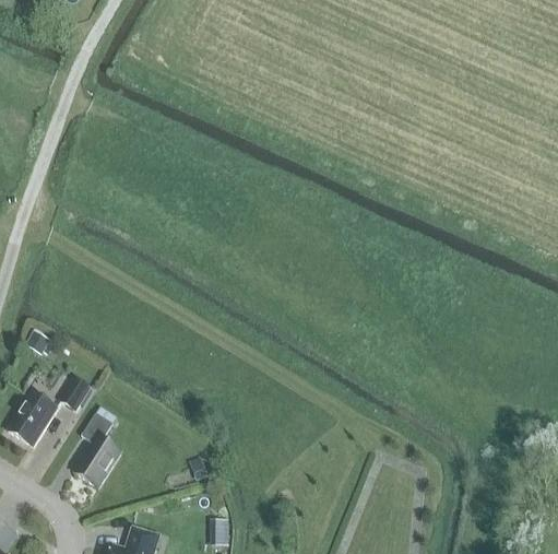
[(35,331),(28,342),(42,350),(48,339),(35,331)]
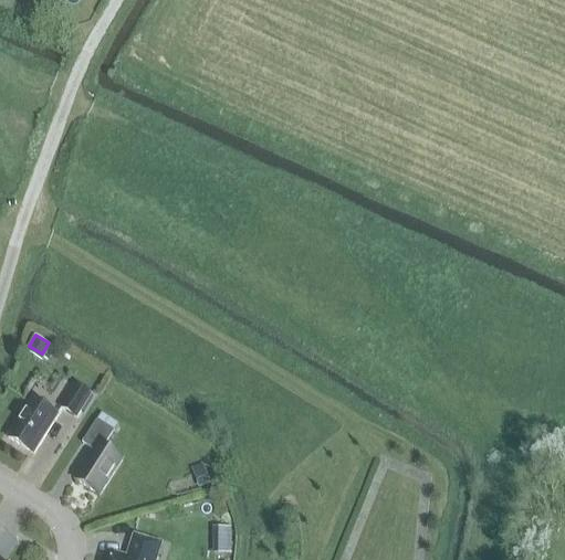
[(60,407),(76,416),(92,392),(74,382),(60,407)]
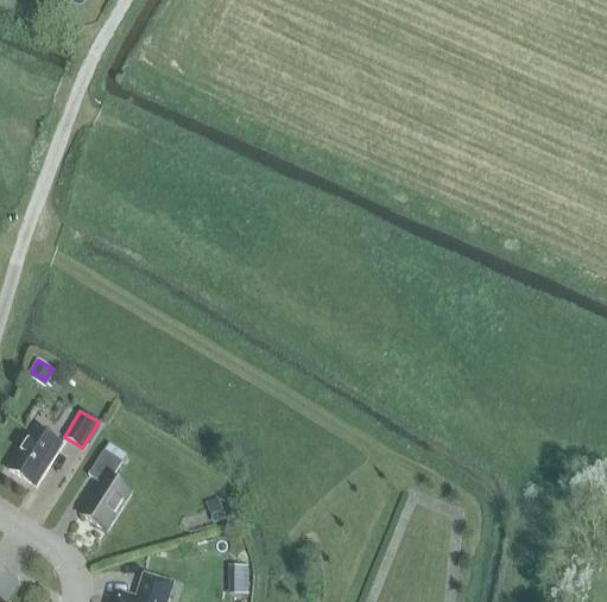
[(8,467),(36,483),(62,444),(33,426),(8,467)]
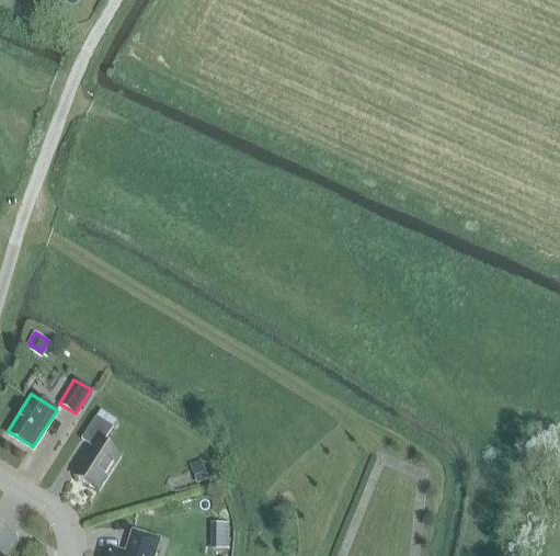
[(75,473),(99,488),(121,453),(102,441),(117,418),(100,407),(81,437),(93,443),(75,473)]
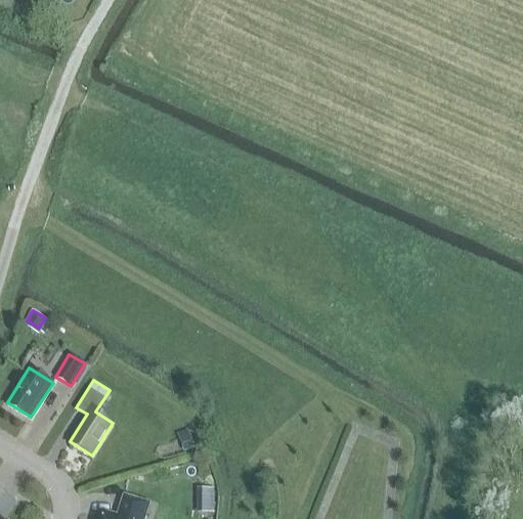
[(190,433),(182,436),(187,449),(195,446),(190,433)]
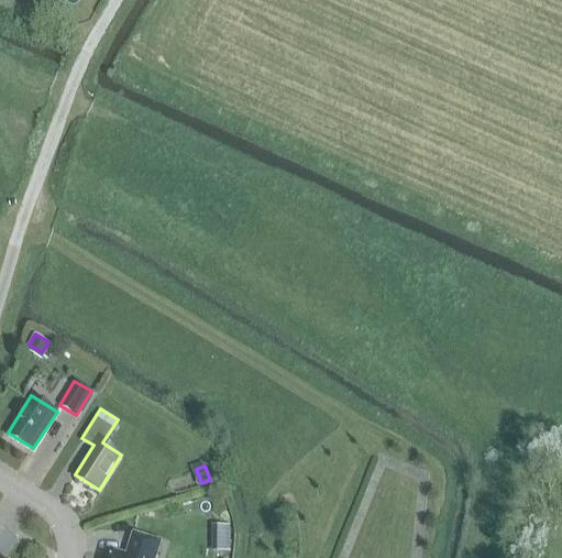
[(113,548),(110,557),(154,557),(161,538),(133,529),(125,551),(113,548)]
